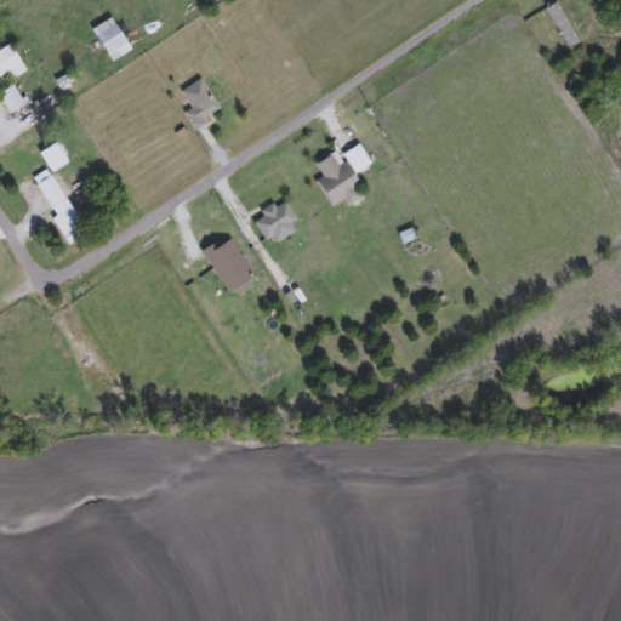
[(114,47),(104,53),(114,70),(98,80),(81,50),(107,35),(114,47)]
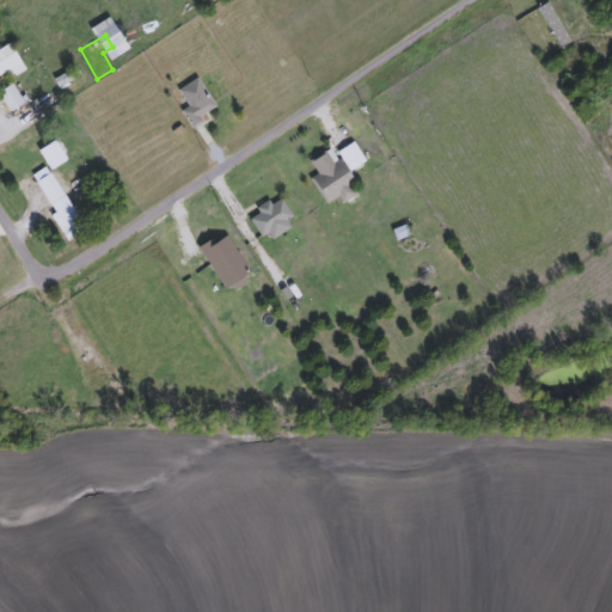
[(0,47),(6,43),(25,68),(12,78),(6,71),(0,74),(0,47)]
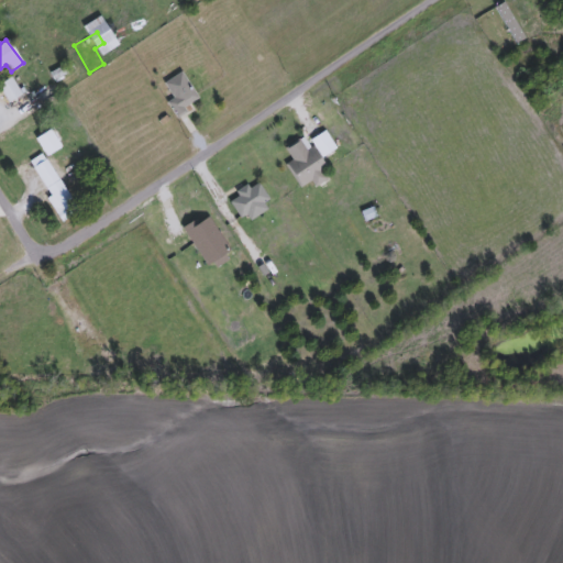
[(161,86),(181,72),(199,100),(178,113),(161,86)]
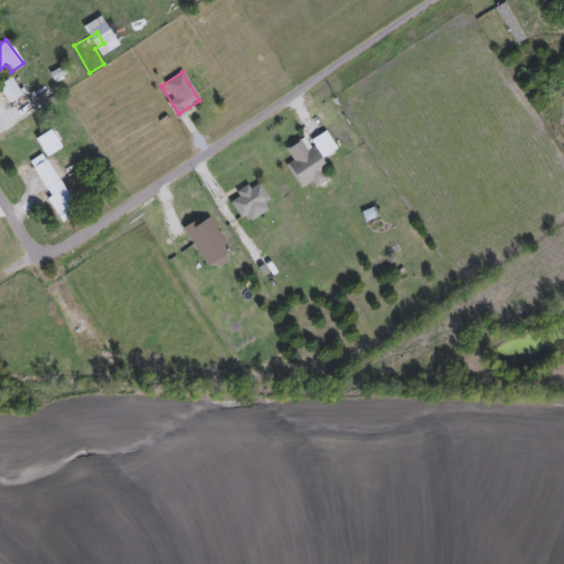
[(0,87),(0,84),(12,78),(20,96),(8,102),(0,87)]
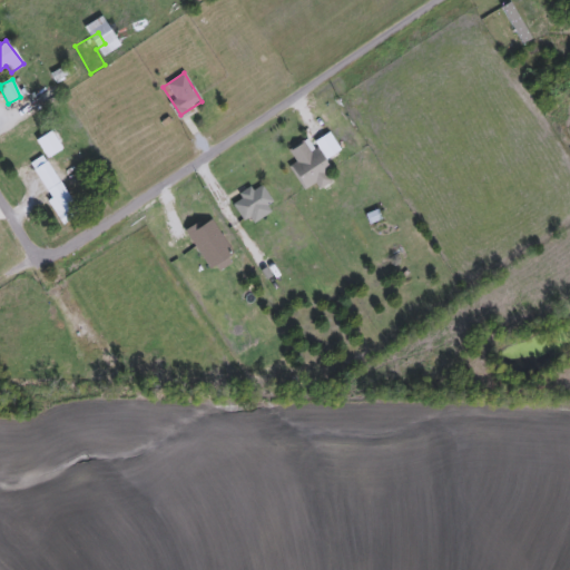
[(316,184),(302,189),(292,164),(295,164),(290,149),(305,143),(308,153),(321,148),(334,183),(318,188),(316,184)]
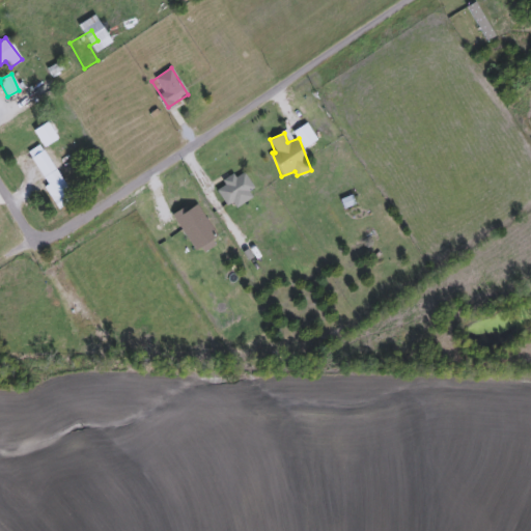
[(73,200),(58,208),(26,152),(42,144),(73,200)]
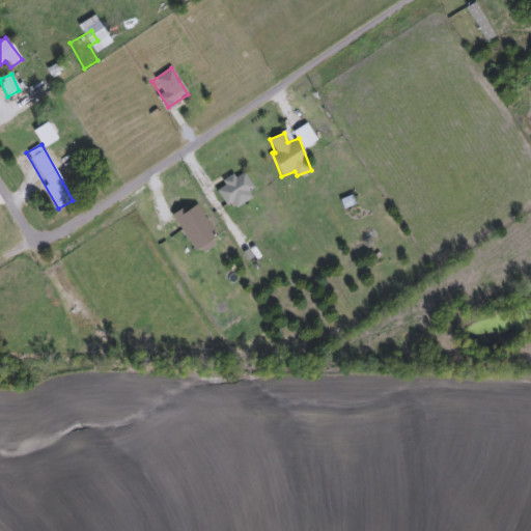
[(232,212),(217,189),(240,171),(256,195),(232,212)]
